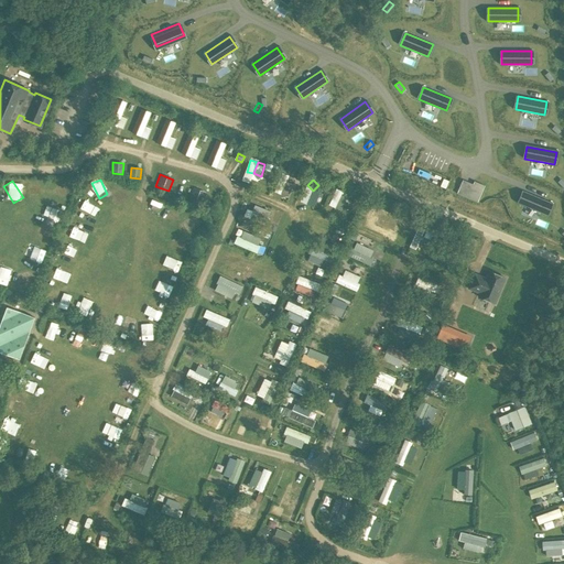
[(462,183),(456,194),(477,203),(481,192),(462,183)]
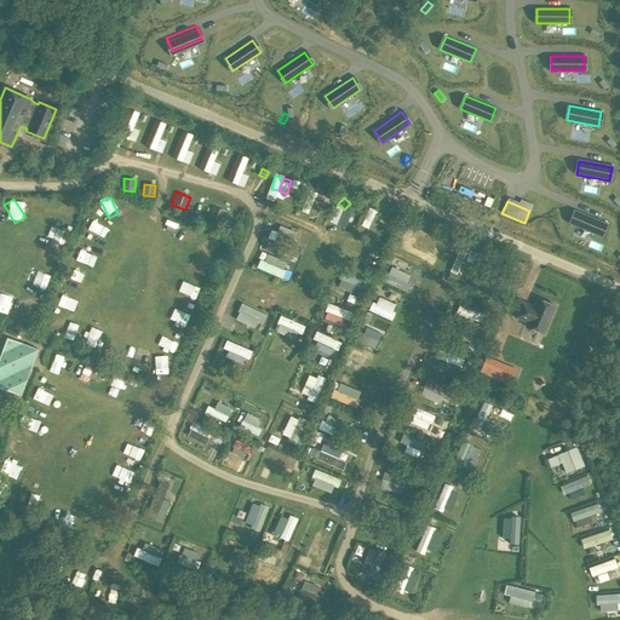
[(227,212),(212,206),(207,219),(222,224),(227,212)]
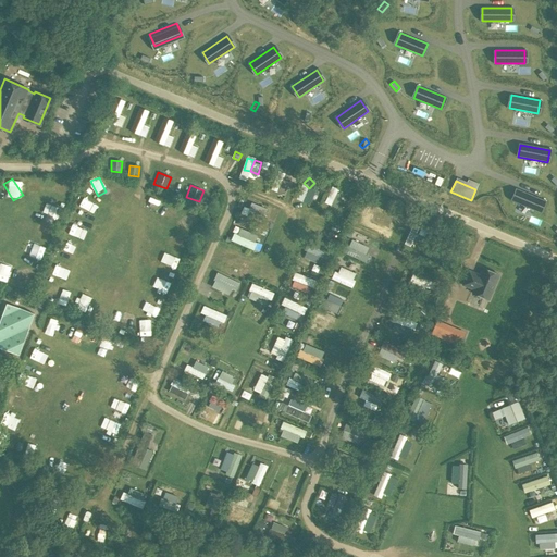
[(70,198),(70,188),(61,188),(61,198),(70,198)]
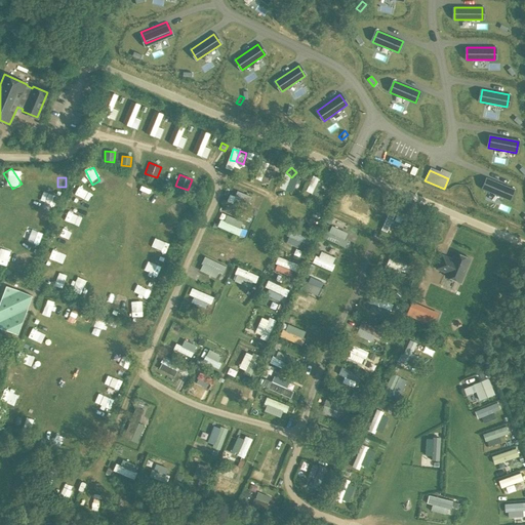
[(513,189),(487,178),(483,190),(508,200),(513,189)]
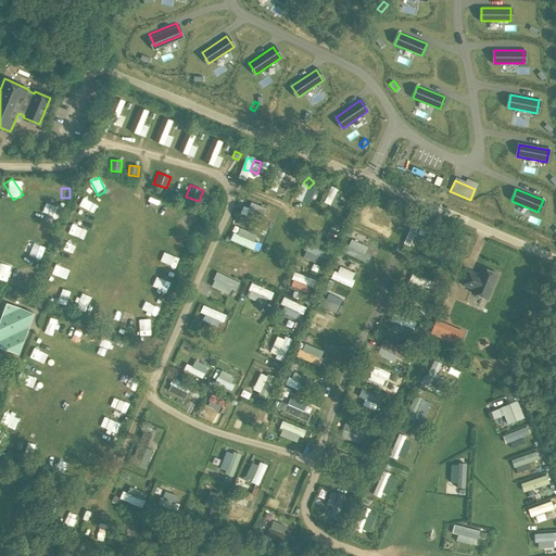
[(340,190),(331,191),(332,202),(341,201),(340,190)]
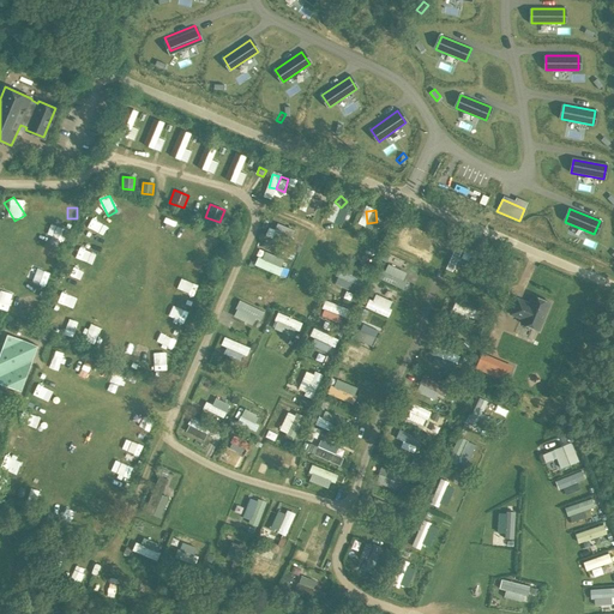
[(90,233),(97,235),(100,227),(92,224),(90,233)]
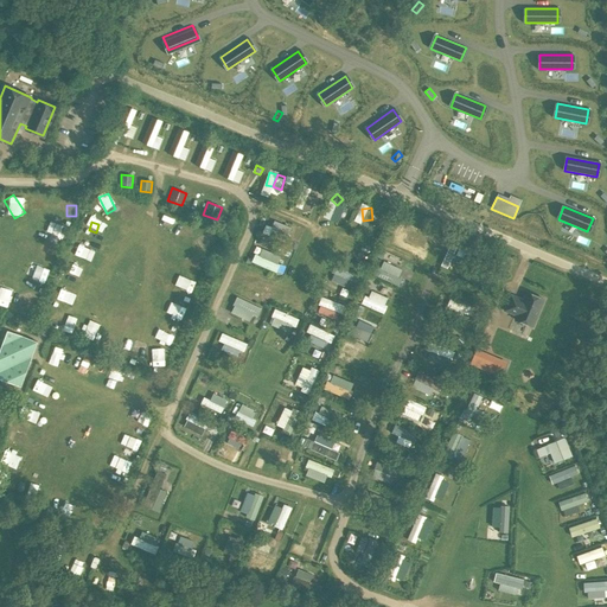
[(414,223),(407,235),(428,246),(434,234),(414,223)]
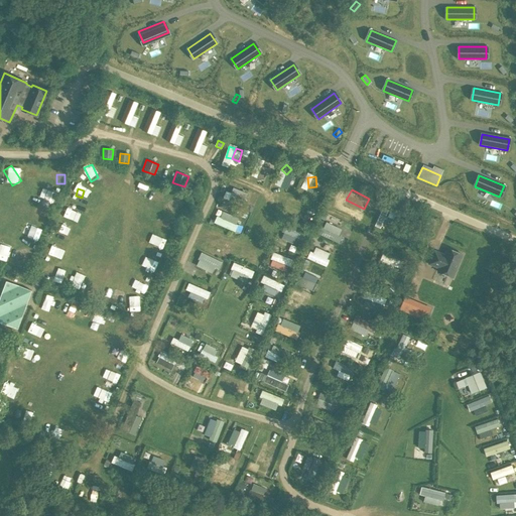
[(54,202),(58,196),(52,192),(48,198),(54,202)]
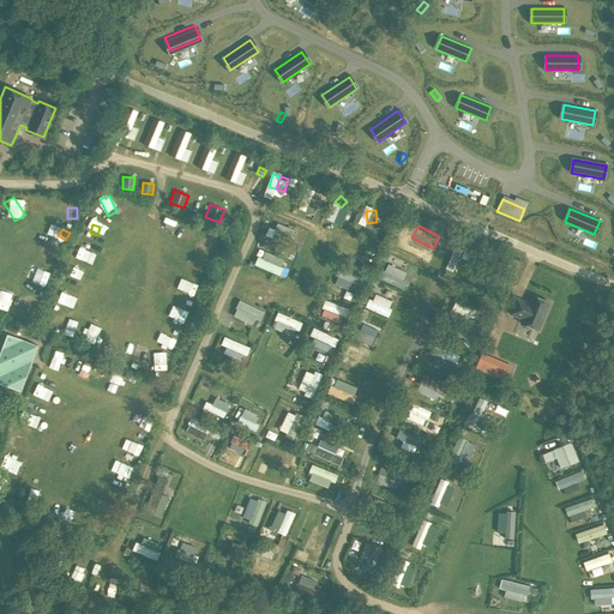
[(349,248),(371,260),(375,251),(354,240),(349,248)]
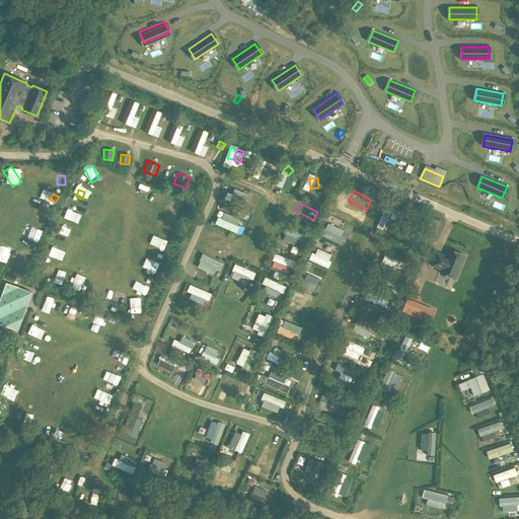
[(387,227),(394,209),(387,206),(380,224),(387,227)]
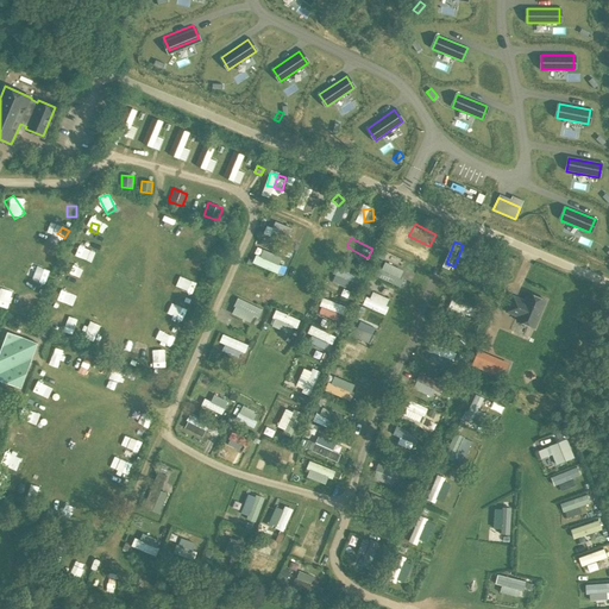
[(393,269),(401,272),(405,264),(396,261),(393,269)]
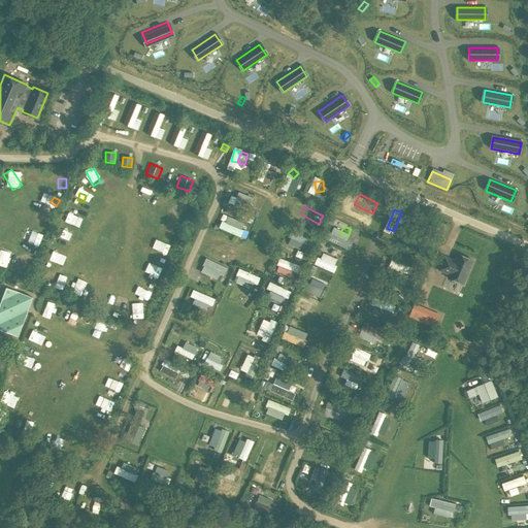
[(329,238),(347,248),(351,239),(333,230),(329,238)]
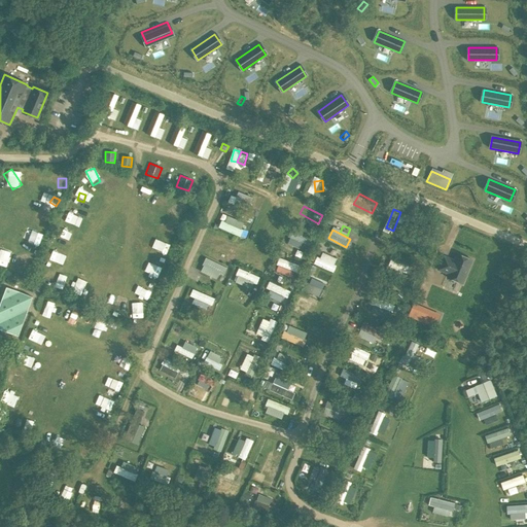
[(287,246),(300,250),(301,245),(306,246),(308,238),(291,233),(287,246)]
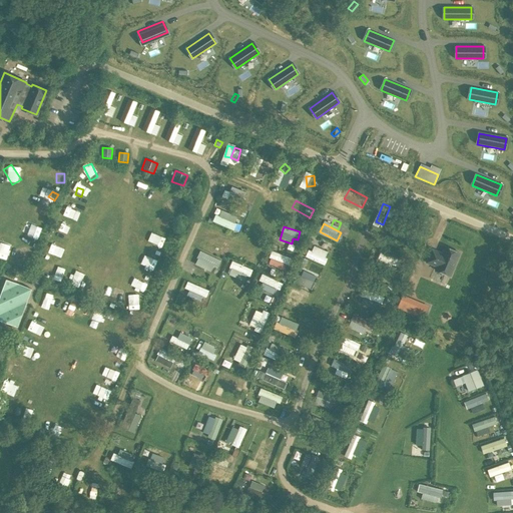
[(205,241),(225,250),(228,242),(208,233),(205,241)]
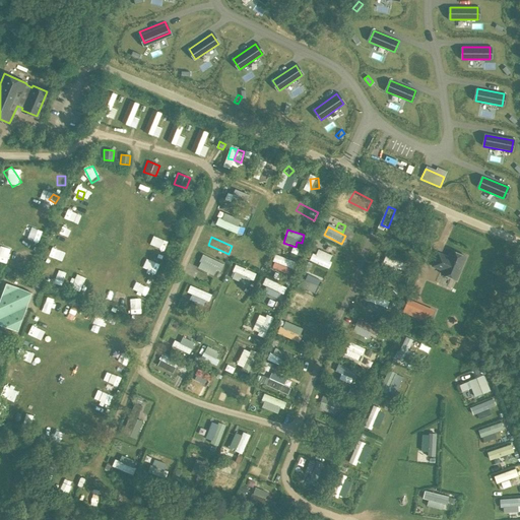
[(335,261),(331,259),(334,254),(319,247),(313,260),(331,269),(335,261)]
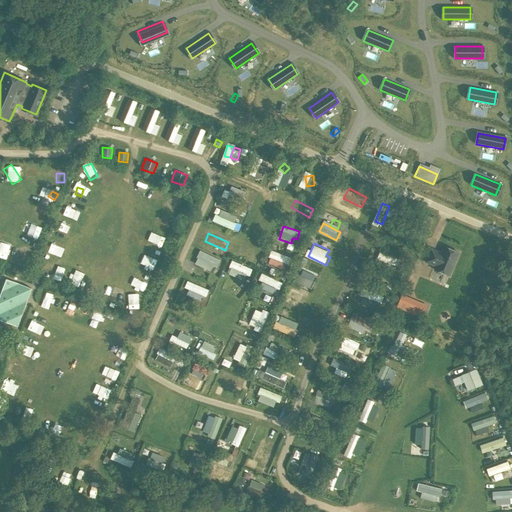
[(435,266),(433,270),(449,277),(459,253),(444,246),(441,254),(438,253),(438,252),(431,249),(425,262),(435,266)]
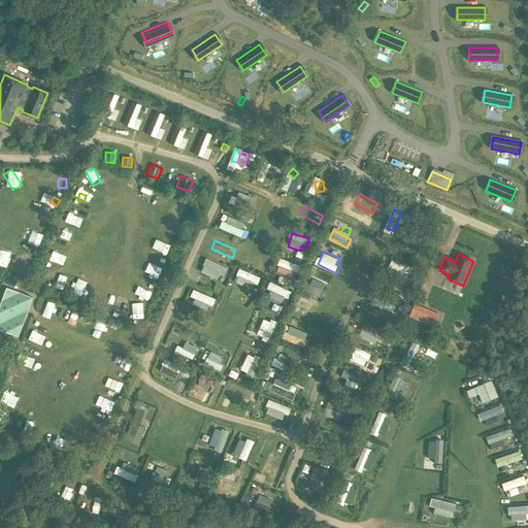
[(279,264),(301,271),(303,264),(282,257),(279,264)]
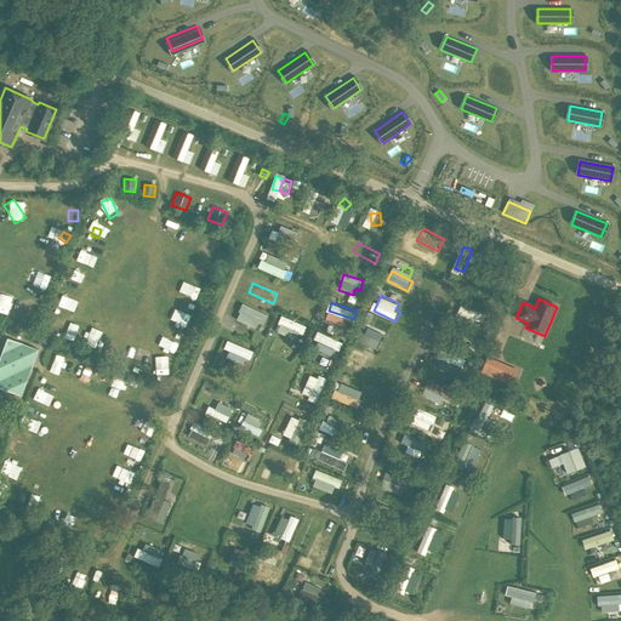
[(265,320),(268,313),(245,303),(241,311),(265,320)]
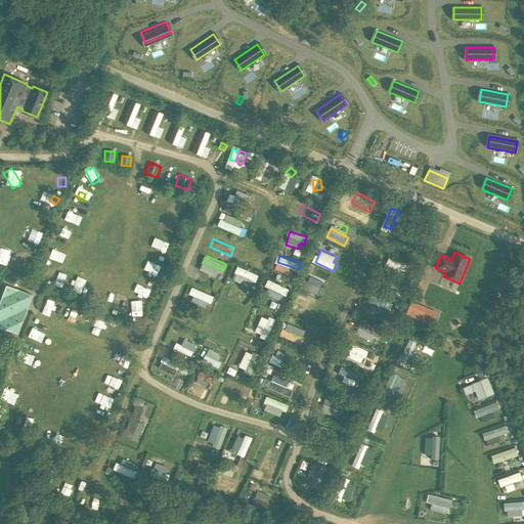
[(26,271),(32,268),(27,260),(20,263),(26,271)]
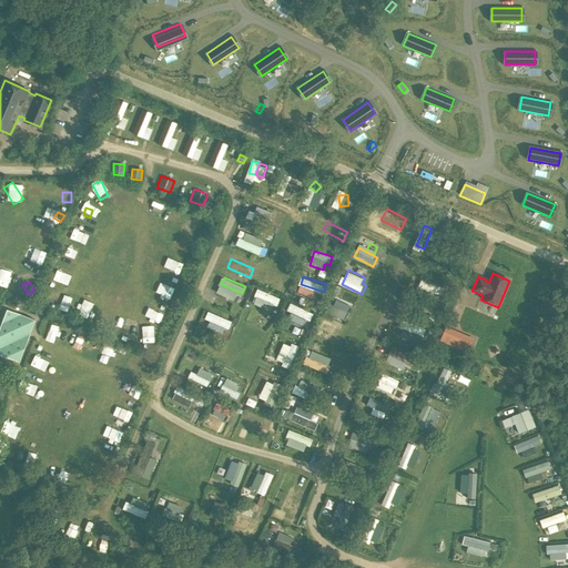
[(340,298),(337,303),(348,308),(351,305),(340,298)]
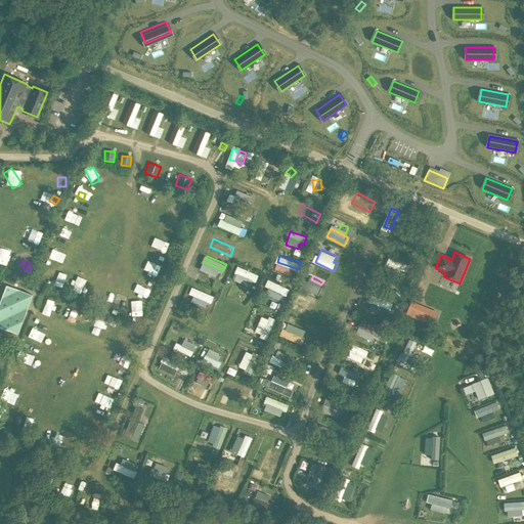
[(269,278),(267,285),(274,288),(271,294),(281,298),(282,295),(290,298),(293,289),(269,278)]
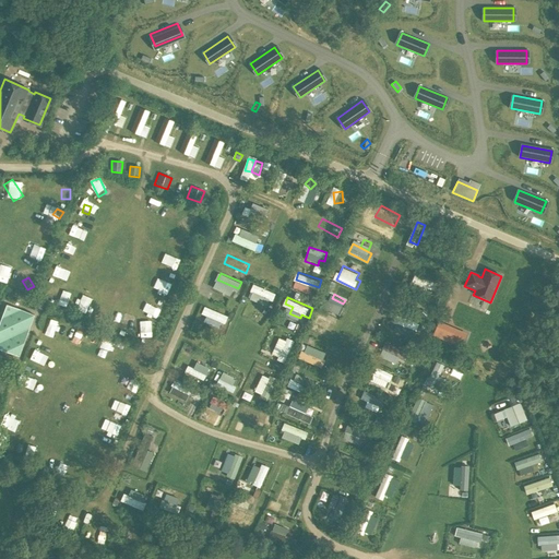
[(326,298),(324,309),(343,314),(346,305),(326,298)]
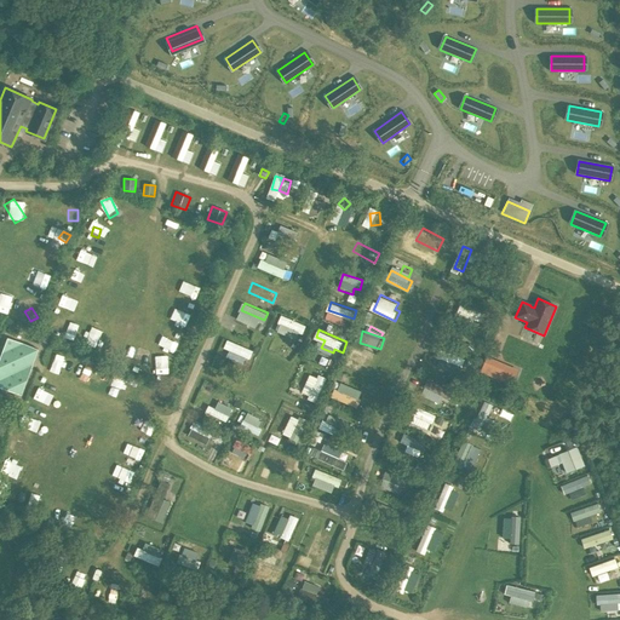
[(38,348),(6,337),(0,354),(0,386),(21,395),(38,348)]
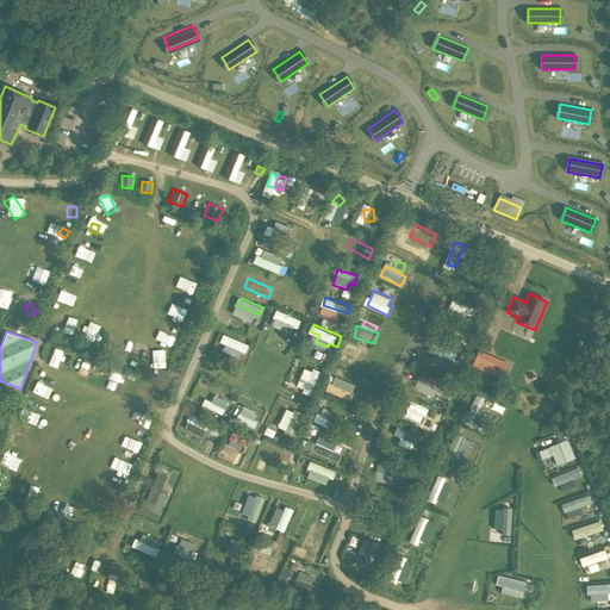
[(228,334),(223,342),(249,355),(254,347),(228,334)]
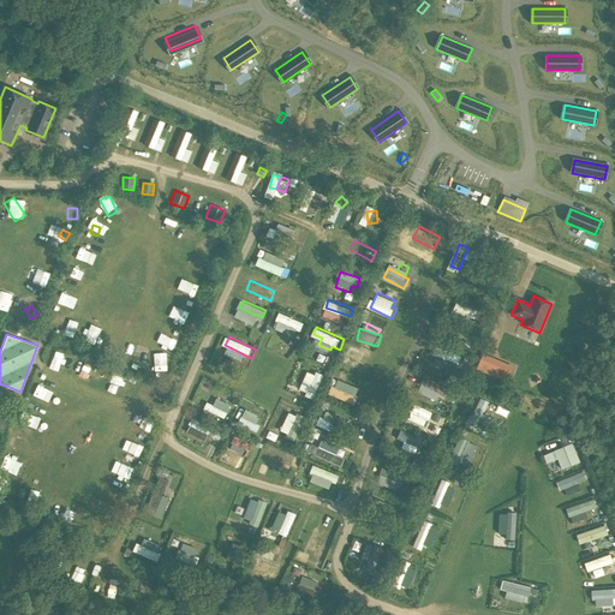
[(142,366),(147,356),(137,353),(133,364),(142,366)]
